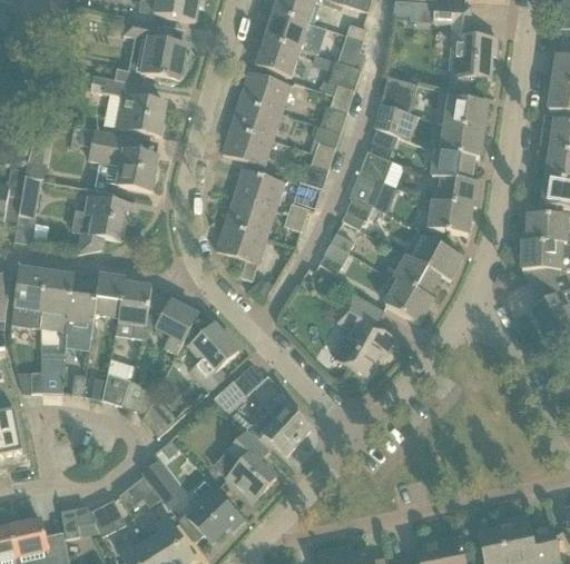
[(156,0),(154,13),(195,22),(198,6),(203,7),(204,0),(156,0)]
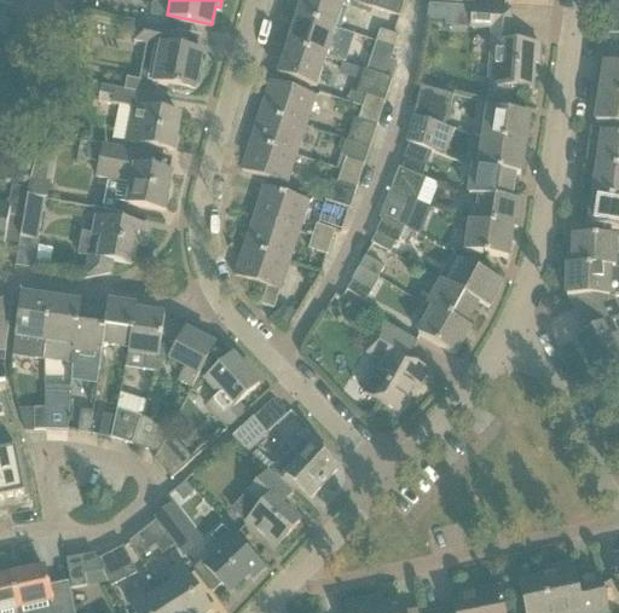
[(300,0),(296,12),(335,24),(343,0),(300,0)]
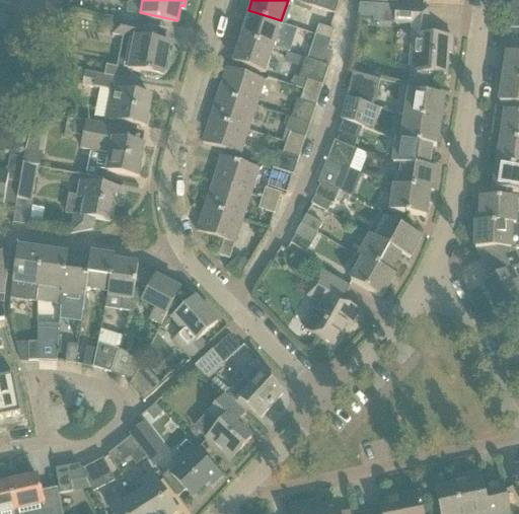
[(312,0),(311,3),(335,10),(338,0),(312,0)]
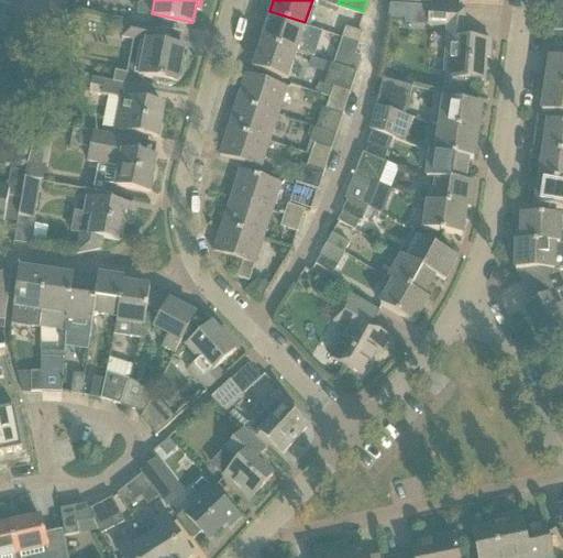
[(430,1),(409,0),(389,0),(387,14),(428,20),(428,21),(446,22),(442,75),(441,88),(463,89),(464,76),(484,77),(486,46),(490,46),(492,39),(463,36),(464,4),(442,3),(429,3),(430,1)]
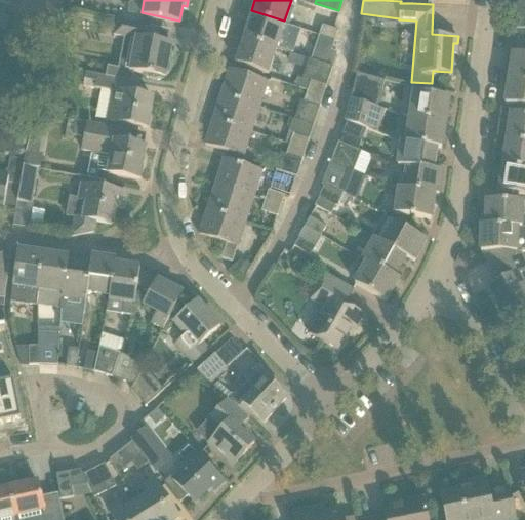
[(524,4),(519,4),(520,3),(515,3),(511,27),(520,29),(521,28),(524,29),(524,4)]
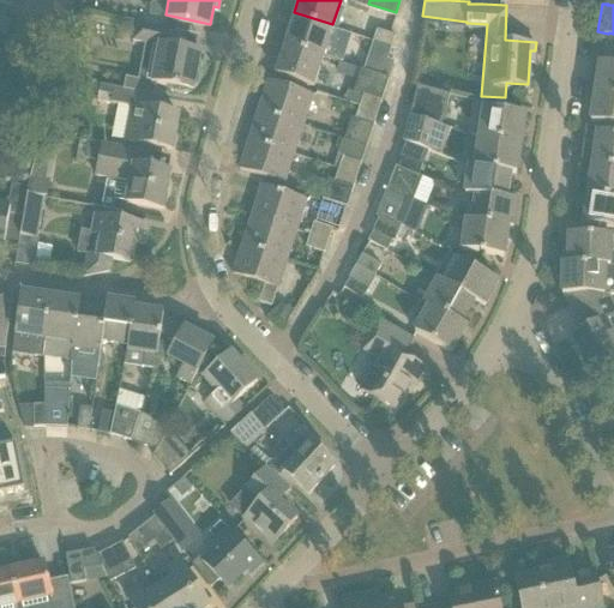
[(294,12),(284,41),(323,53),(343,60),(353,31),(332,24),(294,12)]
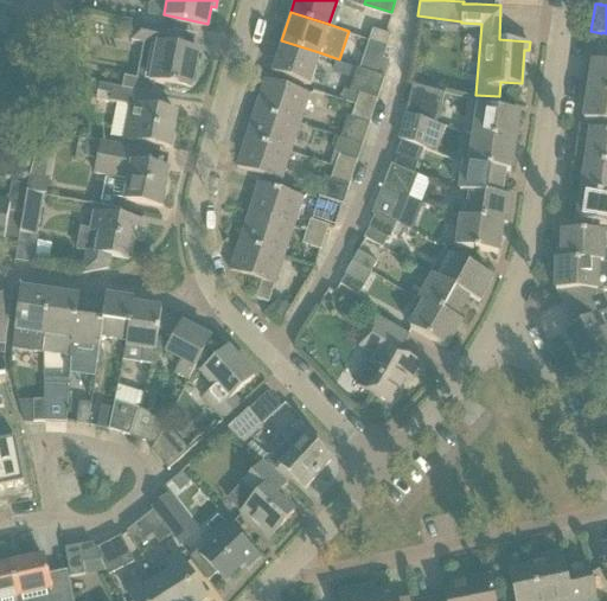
[(171,87),(173,87),(176,88),(179,89),(181,89),(181,88),(185,88),(185,84),(190,85),(191,82),(192,82),(195,80),(196,76),(197,72),(197,70),(196,66),(193,65),(197,49),(170,43),(173,27),(134,19),(131,37),(157,42),(151,78),(168,82),(168,84),(171,87)]
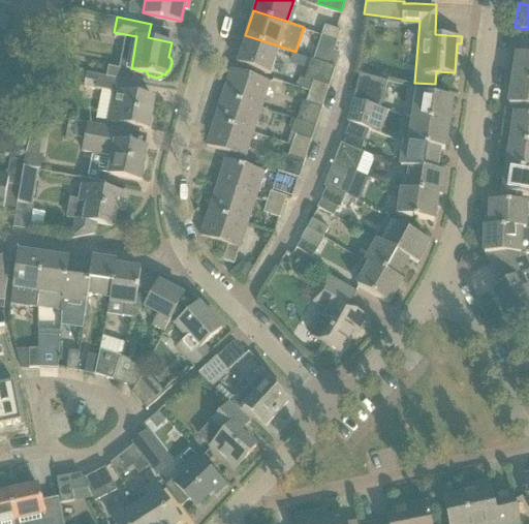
[(323,22),(319,32),(337,37),(340,27),(336,26),(323,22)]
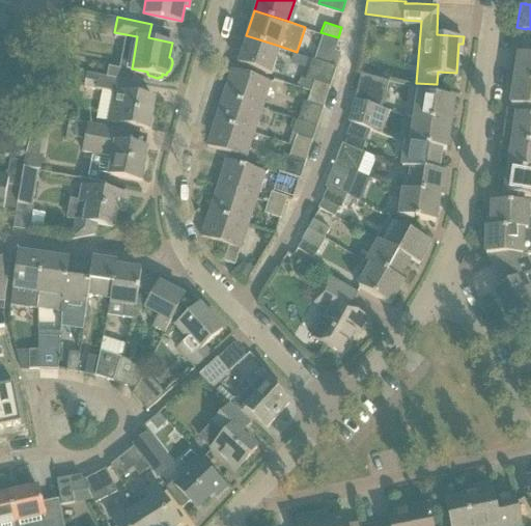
[(316,42),(311,56),(334,64),(339,49),(335,48),(338,37),(320,32),(317,43),(316,42)]
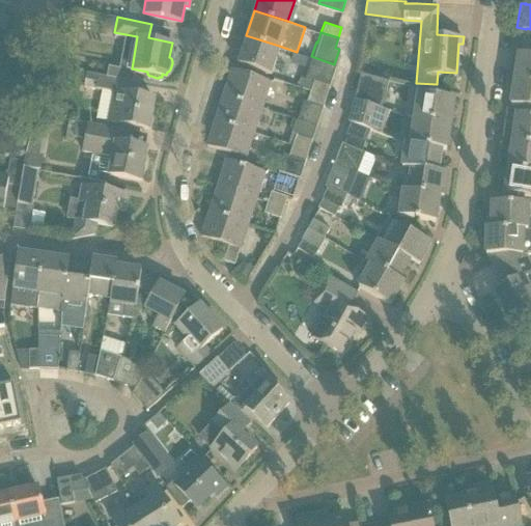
[(279,46),(246,35),(238,60),(271,72),(279,46)]
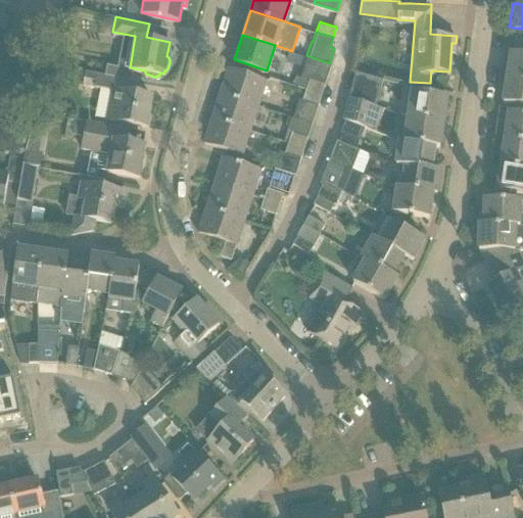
[(511,50),(507,75),(522,77),(522,52),(515,51),(515,50),(511,50)]
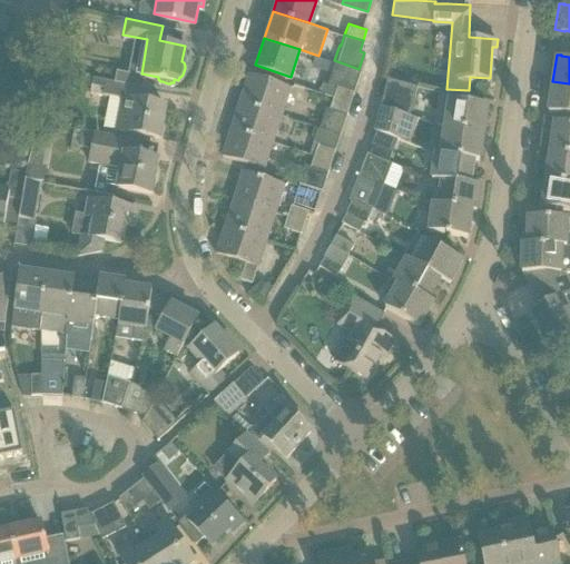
[(324,92),(332,95),(350,101),(361,69),(359,69),(334,60),(324,92)]
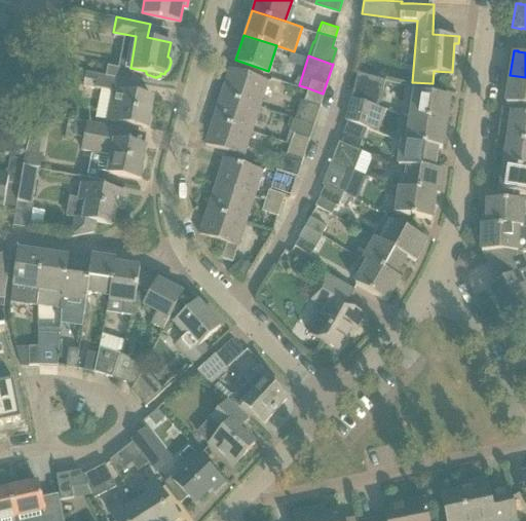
[(229,67),(221,91),(259,104),(267,79),(229,67)]
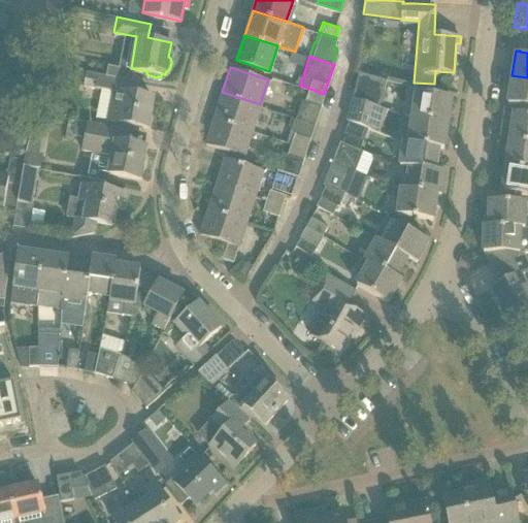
[(106,117),(127,121),(147,125),(153,96),(126,91),(128,78),(138,80),(139,79),(119,75),(98,72),(86,70),(83,84),(95,87),(112,90),(106,117)]
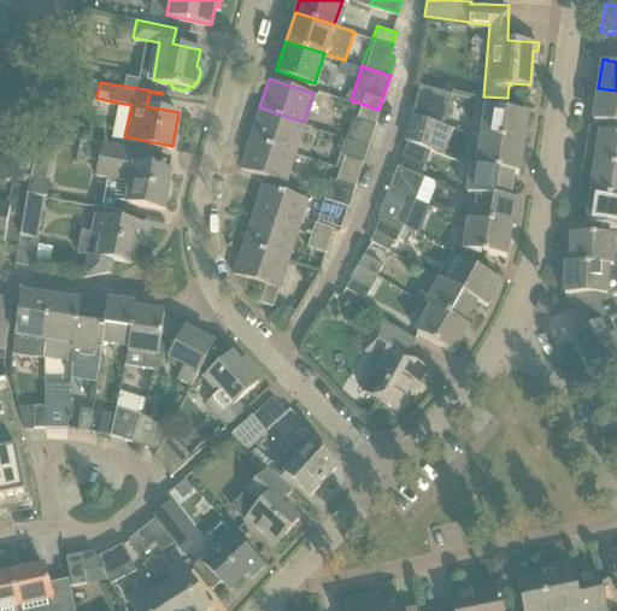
[(419,82),(411,112),(435,121),(450,125),(451,124),(442,122),(450,89),(419,82)]
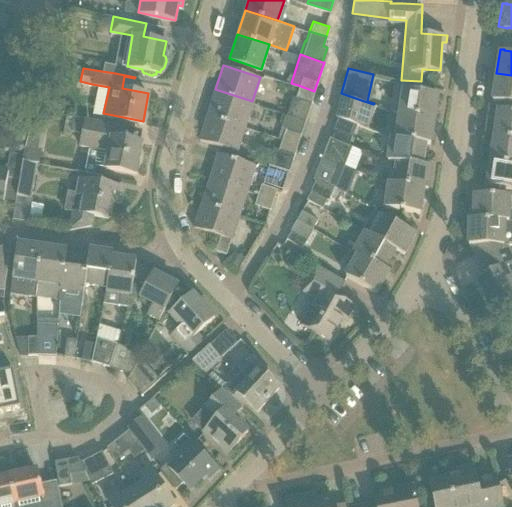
[(511,75),(496,73),(492,98),(511,101),(511,75)]
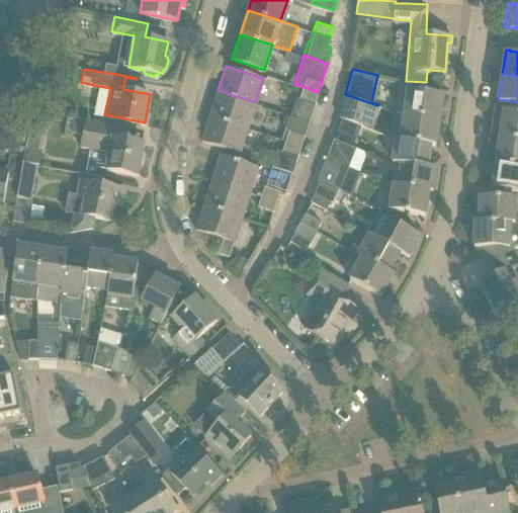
[(294,95),(288,113),(309,119),(315,102),(318,92),(301,86),(298,96),(294,95)]
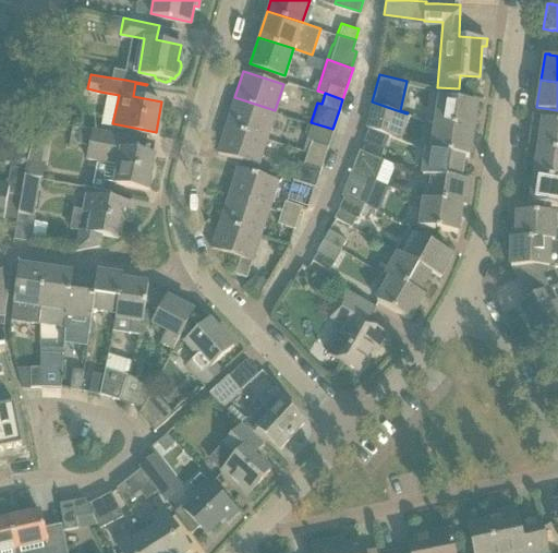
[(435,120),(435,121),(473,128),(476,100),(439,95),(437,111),(426,109),(425,119),(435,120)]
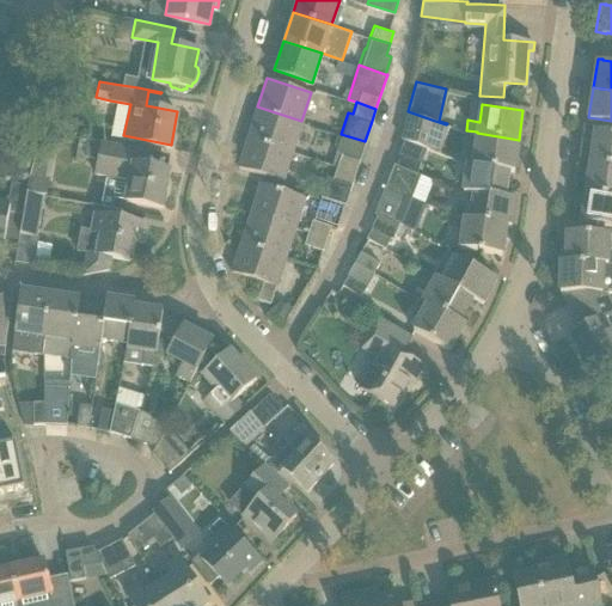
[(257,106),(248,135),(292,150),(301,121),(257,106)]
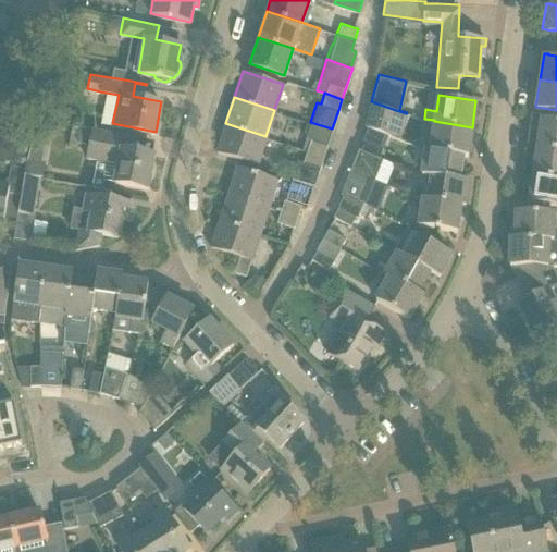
[(366,125),(368,125),(388,133),(388,132),(398,136),(406,113),(393,109),(371,101),(366,125)]
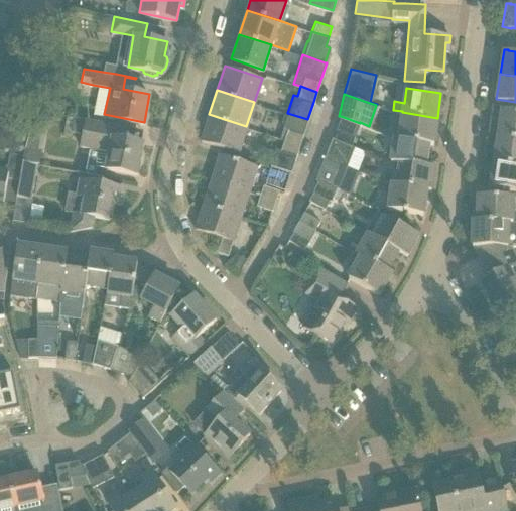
[(515,110),(501,108),(497,133),(515,136),(515,110)]
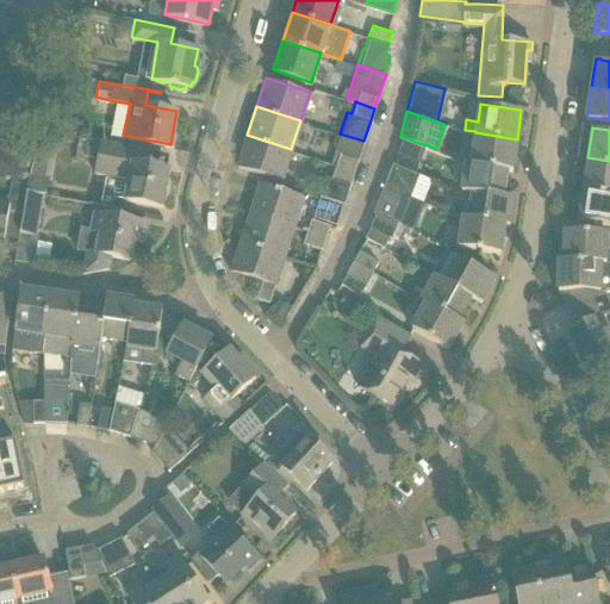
[(466,160),(466,161),(512,168),(517,139),(475,132),(473,149),(461,147),(460,159),(466,160)]
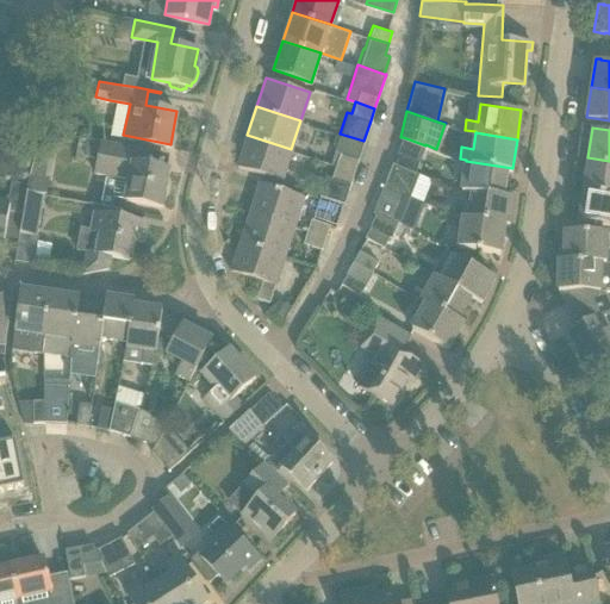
[(340,151),(336,164),(354,170),(363,141),(340,134),(340,135),(338,134),(334,149),(340,151)]
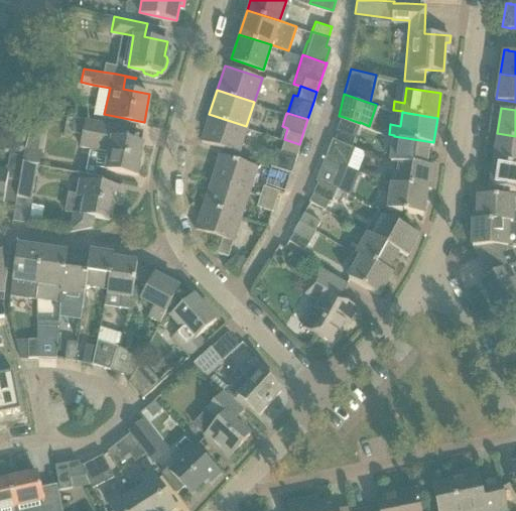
[(246,126),(209,114),(201,139),(238,151),(246,126)]
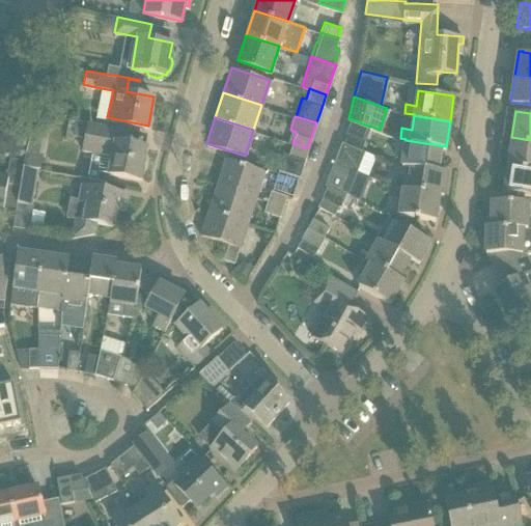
[(86,136),(83,149),(92,151),(87,175),(109,180),(110,172),(141,178),(147,146),(123,142),(126,128),(77,118),(74,133),(86,136)]
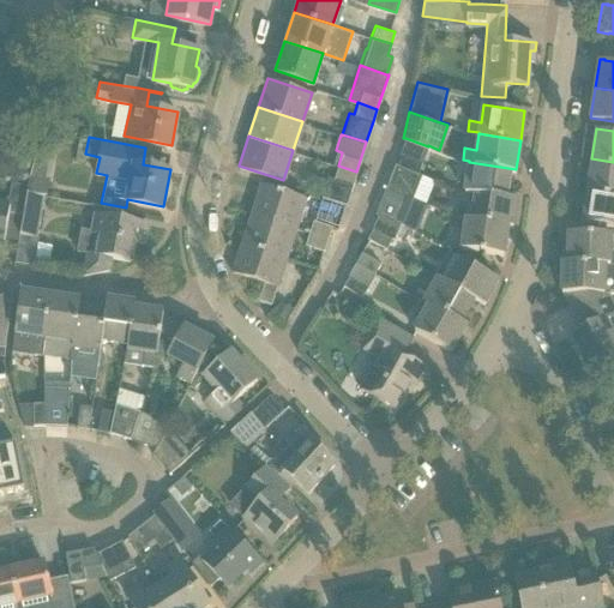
[(402,154),(397,163),(417,172),(422,161),(421,161),(428,146),(405,138),(399,152),(402,154)]
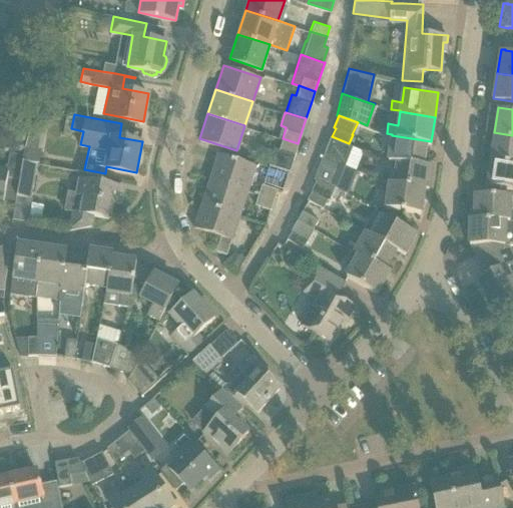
[(3,136),(3,148),(22,149),(24,138),(26,139),(29,125),(22,124),(19,137),(3,136)]
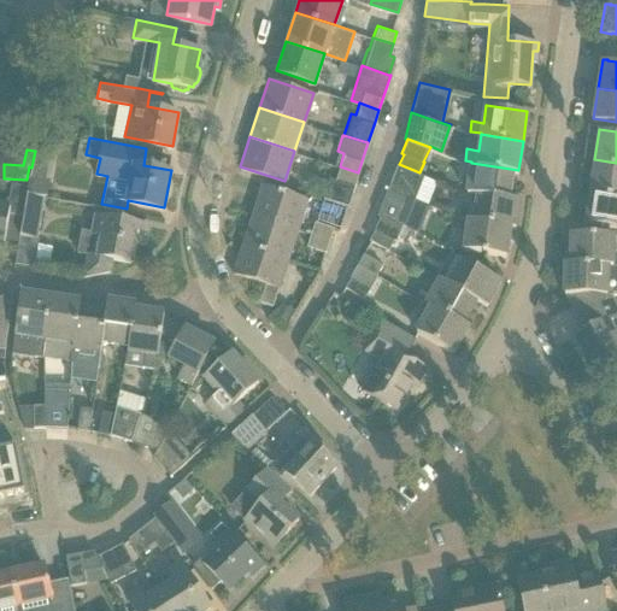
[(616,163),(594,159),(589,189),(616,193),(616,163)]
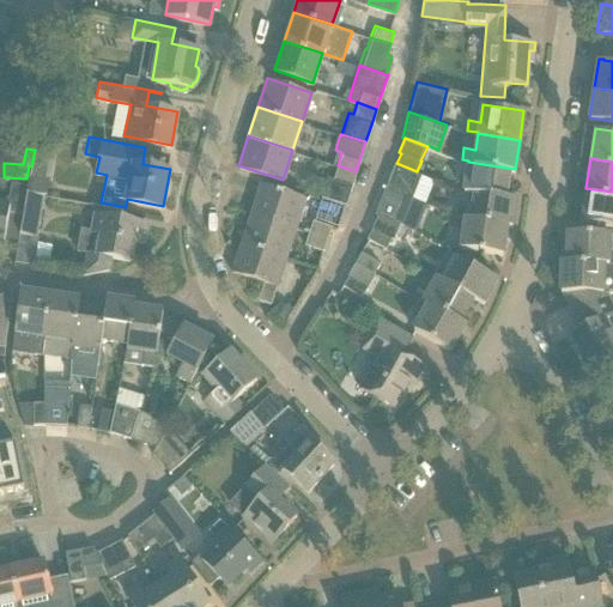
[(394,162),(384,187),(410,196),(423,201),(432,177),(417,171),(396,163),(394,162)]
